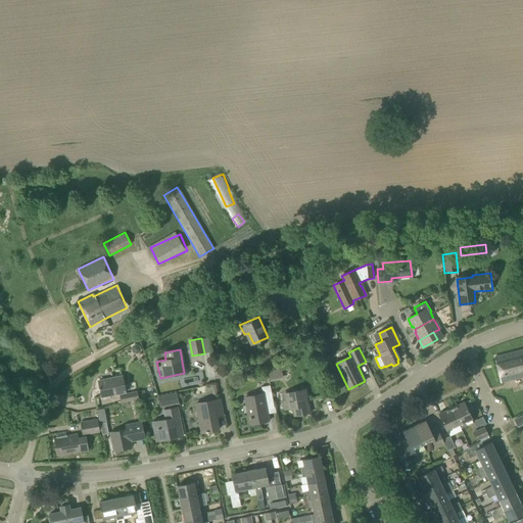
[(502,383),(522,376),(522,349),(494,358),(502,383)]
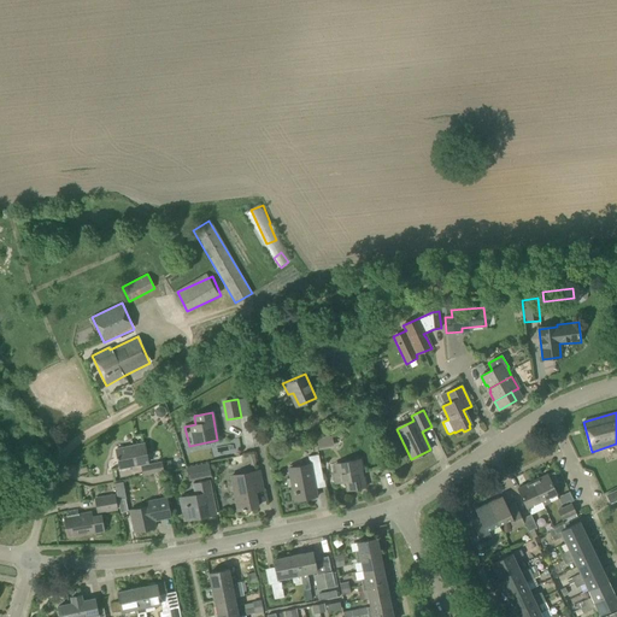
[(324,428),(325,435),(340,433),(339,424),(324,428)]
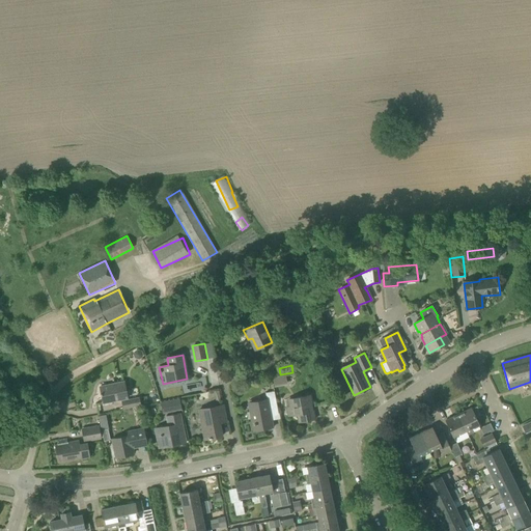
[(103,403),(127,398),(123,382),(100,387),(103,403)]
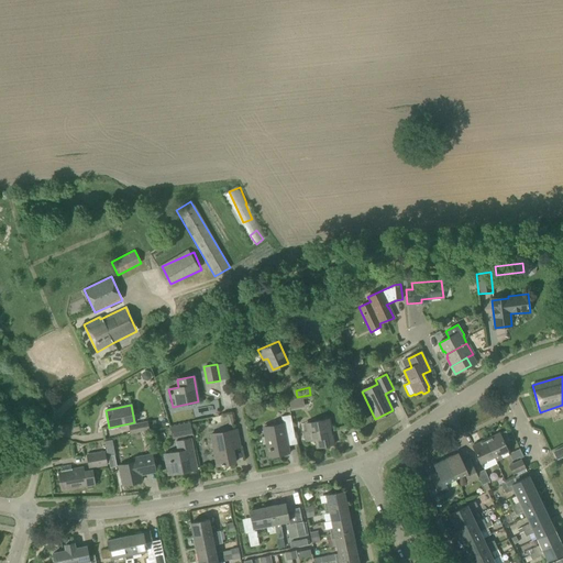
[(288,453),(285,432),(294,431),(290,415),(280,417),(283,424),(266,428),(267,437),(261,438),(263,444),(266,444),(268,456),(288,453)]
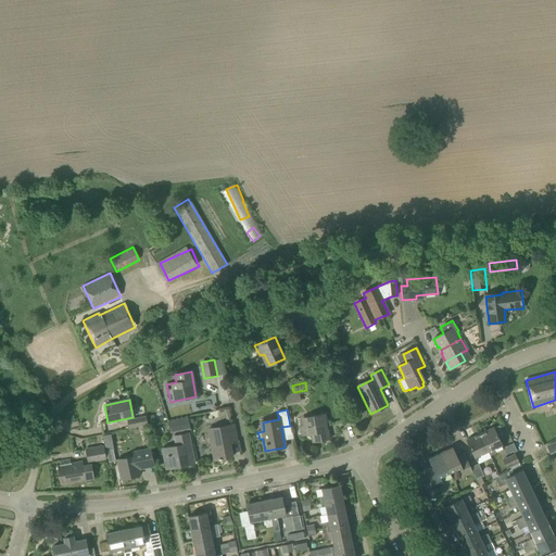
[(155,424),(153,415),(146,417),(146,416),(127,420),(128,429),(155,424)]
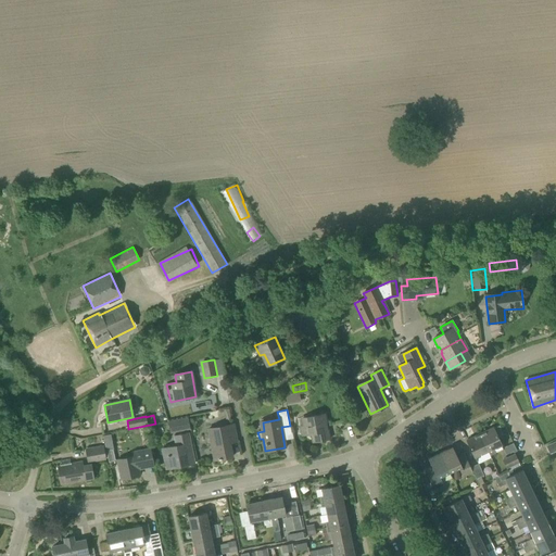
[(327,431),(326,424),(326,422),(325,415),(307,418),(300,419),(301,427),(299,427),(301,437),(311,434),(313,442),(329,439),(328,431),(327,431)]
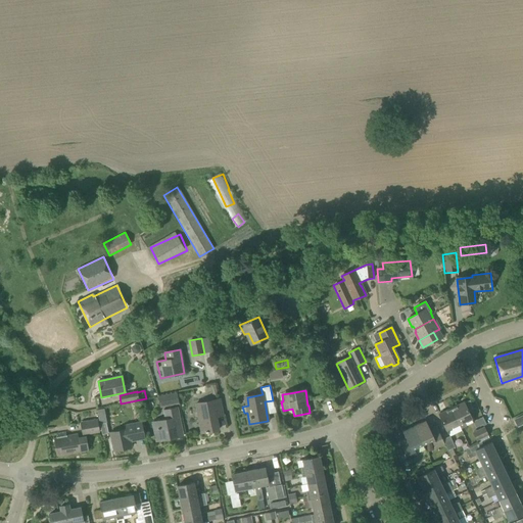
[(160,409),(179,405),(176,392),(158,396),(160,409)]
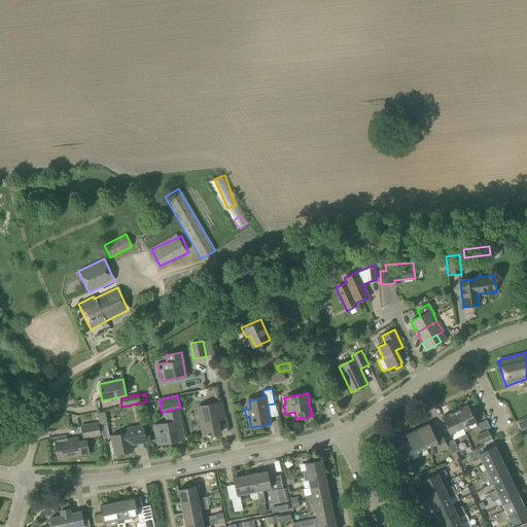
[(203,436),(220,433),(217,420),(224,419),(221,402),(213,403),(214,407),(198,410),(203,436)]
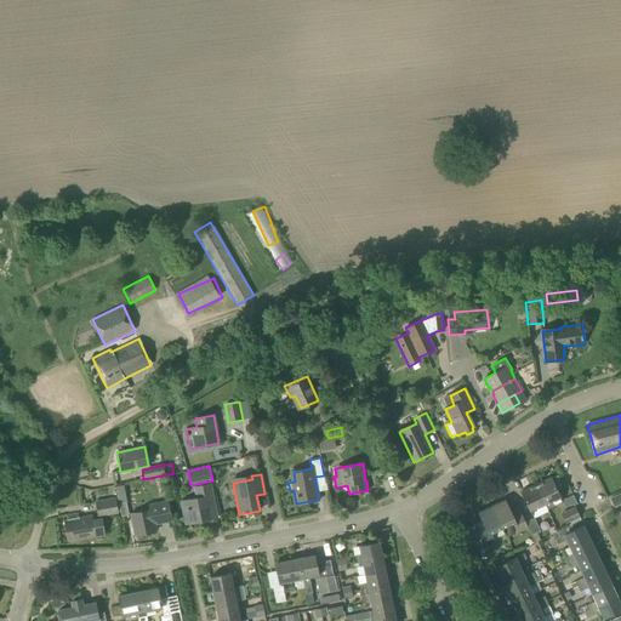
[(545,505),(547,510),(553,506),(551,501),(559,497),(556,489),(562,486),(557,477),(551,479),(536,485),(545,505)]
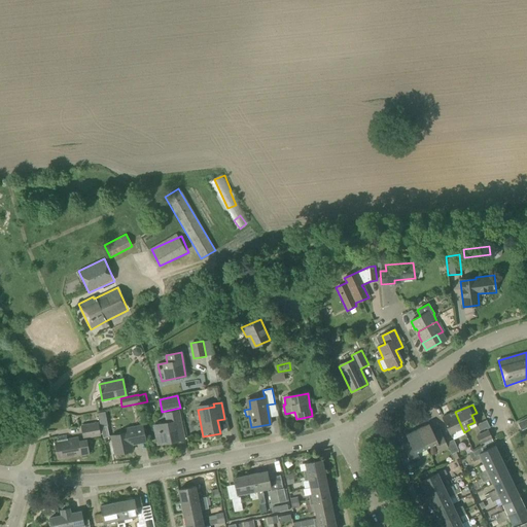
[(168,443),(185,440),(179,410),(164,413),(166,423),(153,425),(157,443),(168,441),(168,443)]
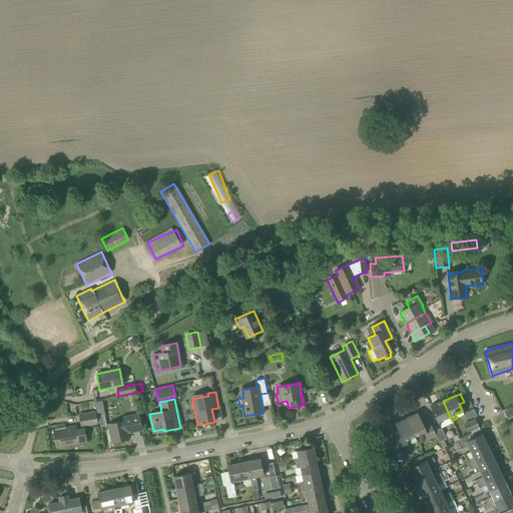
[(100,427),(106,425),(101,400),(94,401),(100,427)]
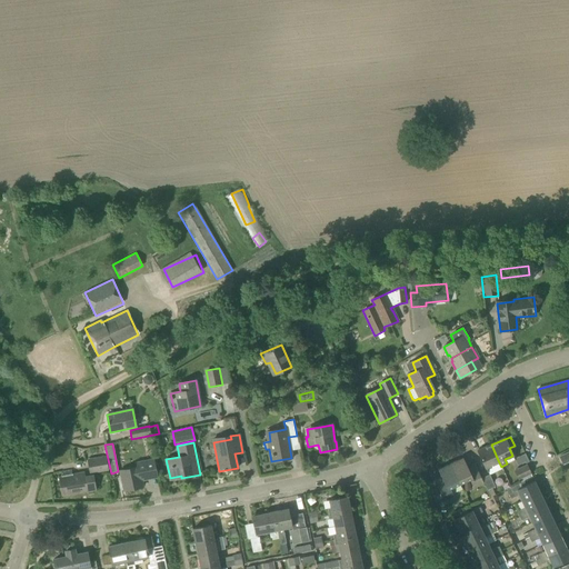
[(486,468),(499,462),(491,445),(478,451),(486,468)]
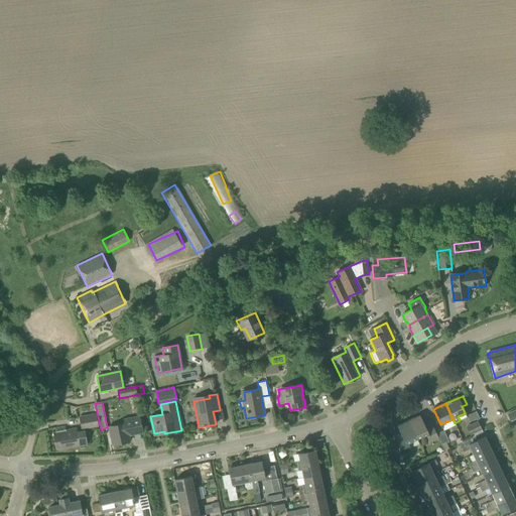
[(510,421),(515,418),(515,409),(507,413),(510,421)]
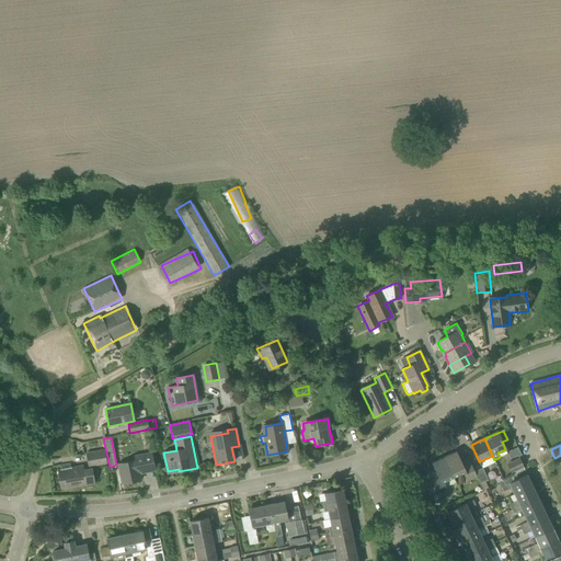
[(88,468),(106,465),(104,449),(86,453),(88,468)]
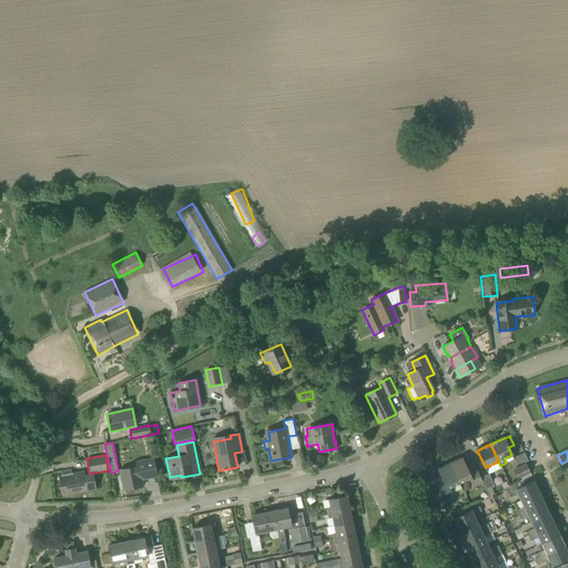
[(152,457),(134,462),(135,467),(120,470),(124,489),(142,486),(141,479),(146,478),(146,479),(156,477),(152,457)]
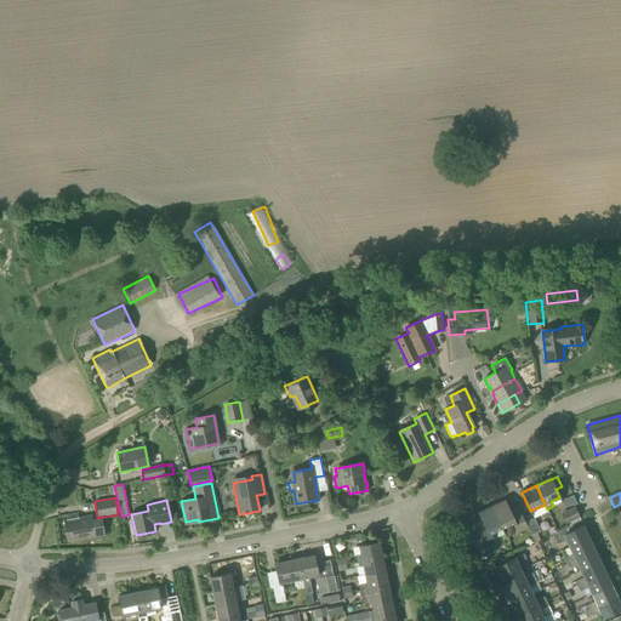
[(525,523),(525,522),(519,508),(511,512),(506,500),(491,506),(502,529),(512,524),(516,533),(528,527),(525,523)]
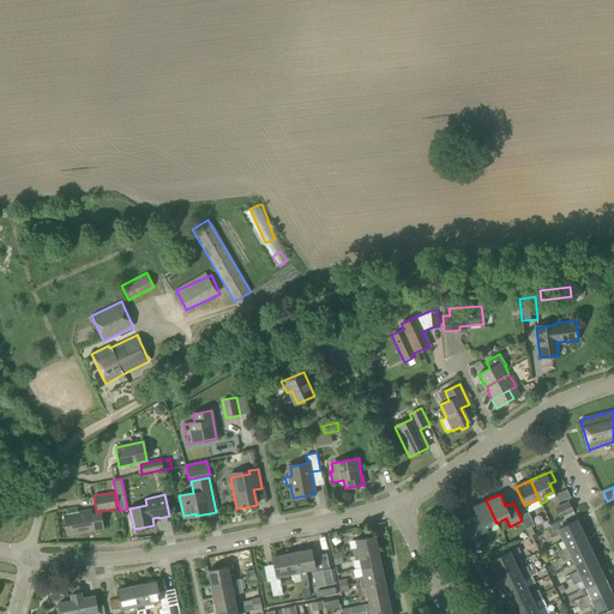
[(486,528),(497,523),(486,500),(473,507),(477,518),(470,522),(479,541),(489,536),(486,528)]
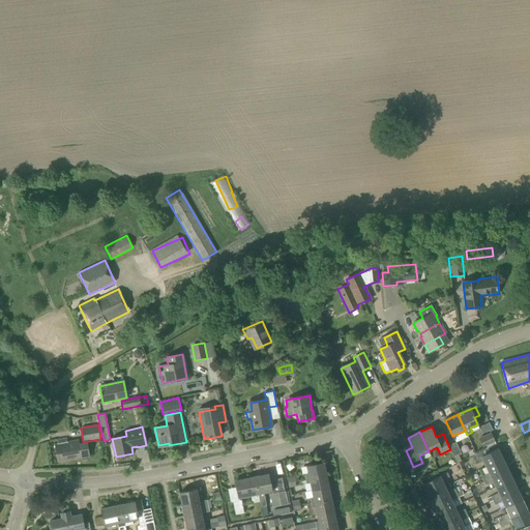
[(398,446),(408,445),(407,433),(398,433),(398,446)]
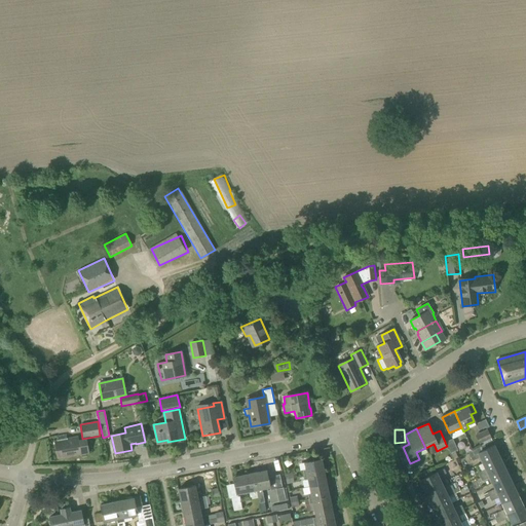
[(481,446),(492,441),(490,439),(491,438),(487,429),(475,436),(479,444),(480,444),(481,446)]
